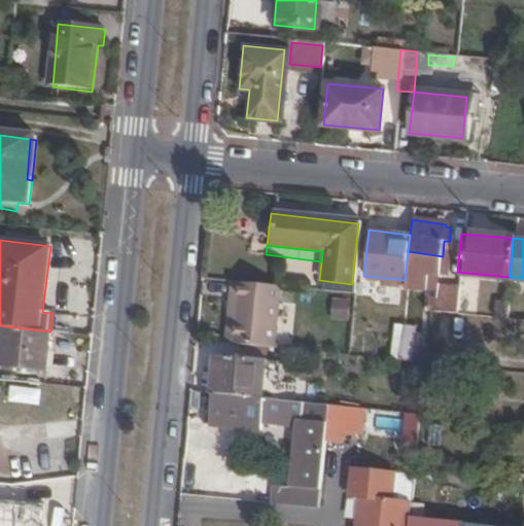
[(277,286),(229,280),(226,299),(236,300),(231,343),(272,347),(277,286)]
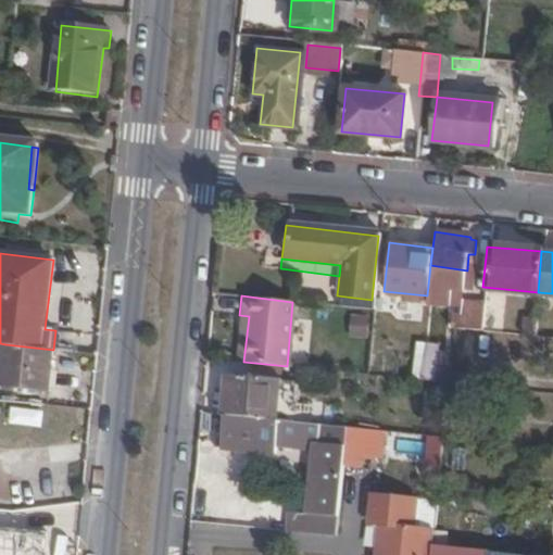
[(336,306),(371,311),(372,300),(337,295),(336,306)]
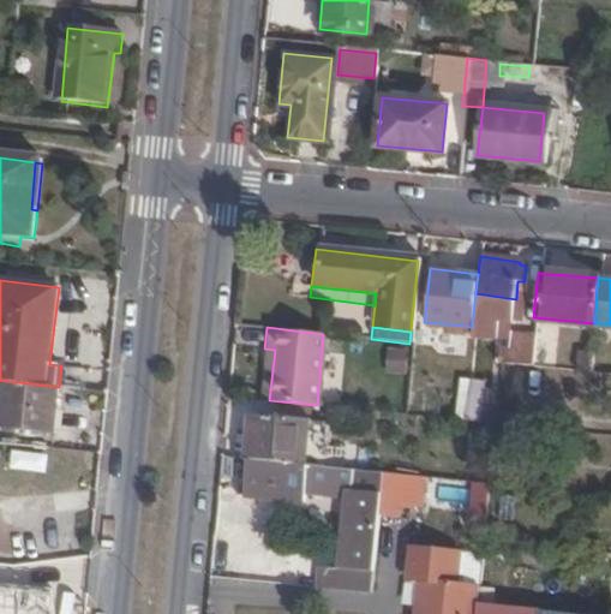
[(531,352),(532,334),(510,333),(508,364),(528,365),(531,352)]
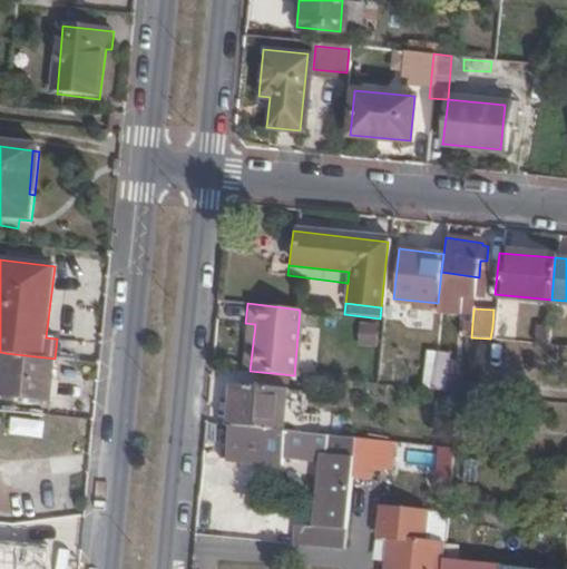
[(245,323),(241,371),(250,371),(255,324),(245,323)]
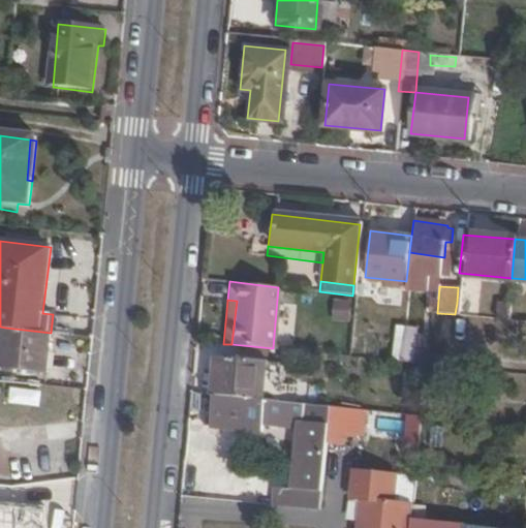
[(506,319),(508,303),(496,301),(494,318),(506,319)]
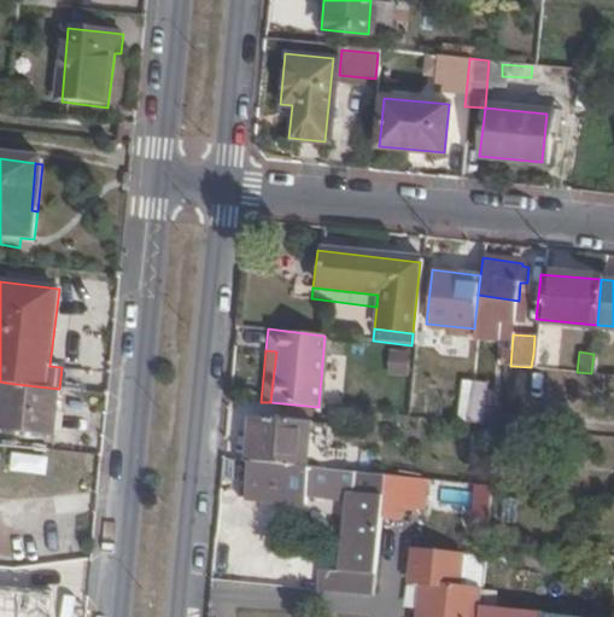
[(384,378),(404,379),(407,366),(386,364),(384,378)]
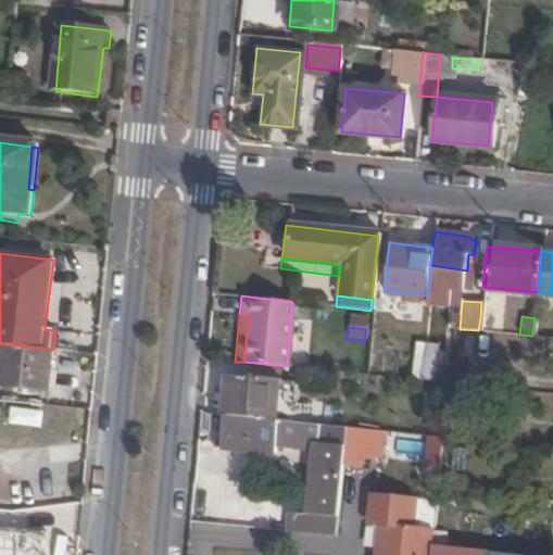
[(50,388),(53,350),(5,344),(1,383),(50,388)]
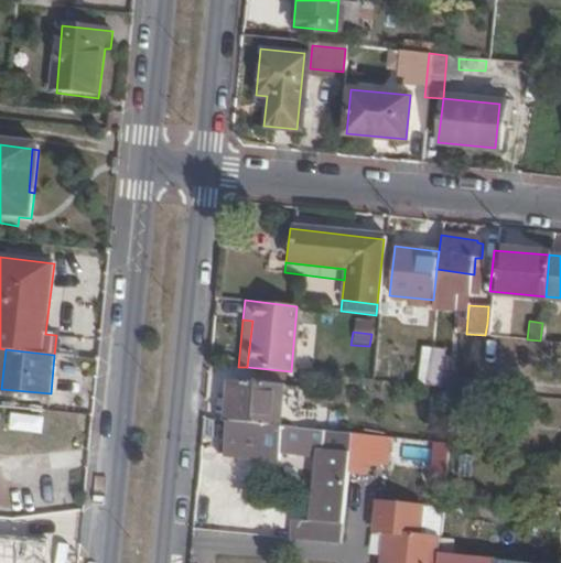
[(446,352),(421,350),(419,381),(444,382),(446,352)]
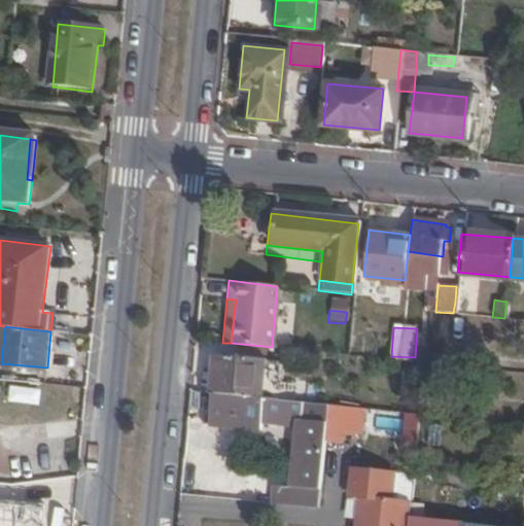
[(257,397),(287,400),(289,384),(259,380),(262,360),(210,354),(206,392),(257,397)]
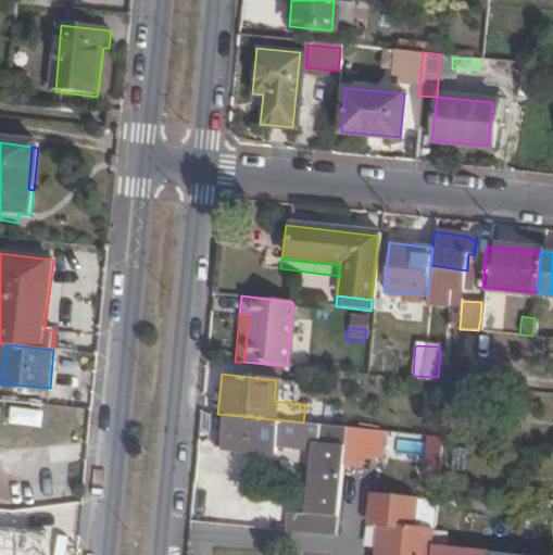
[(462,396),(463,383),(444,381),(443,394),(462,396)]
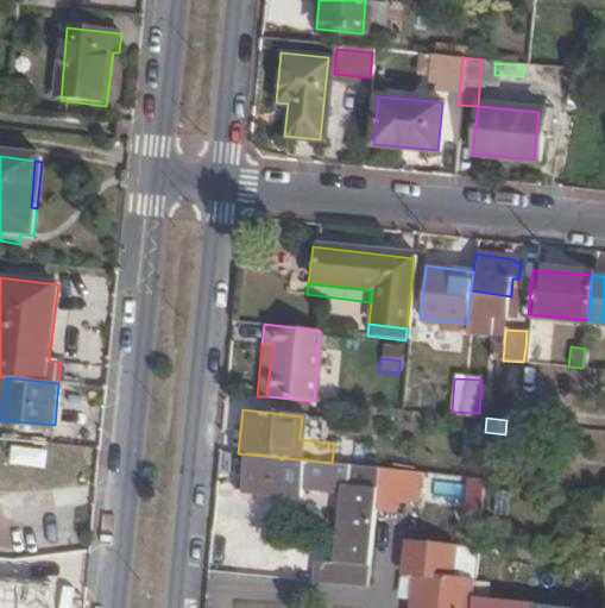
[(524,422),(506,420),(505,434),(523,436),(524,422)]
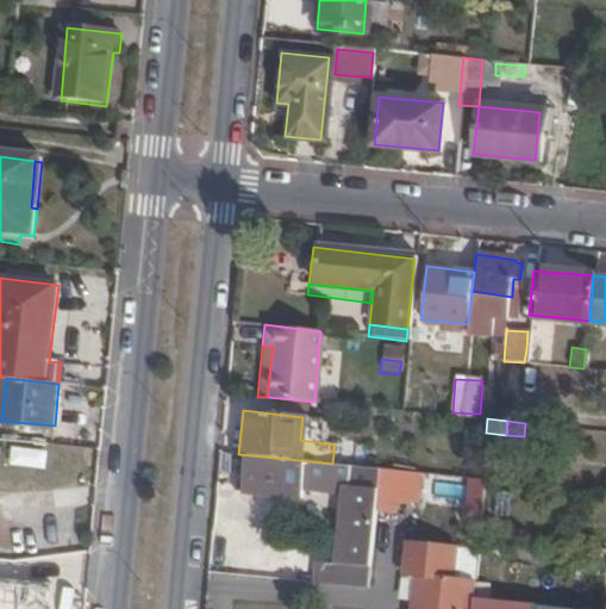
[(298,460),(238,454),(235,490),(294,497),(298,460)]
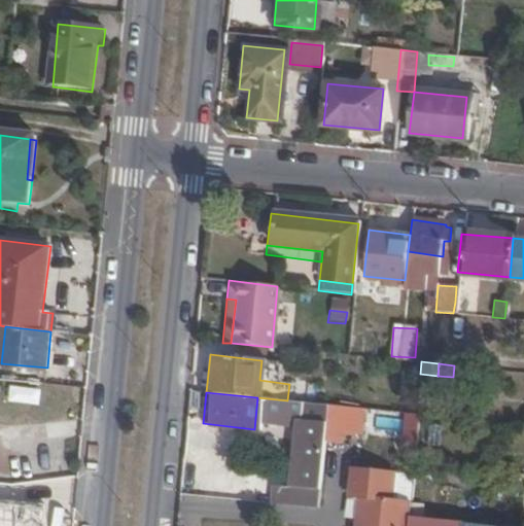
[(321,437),(324,404),(297,400),(295,420),(293,420),(286,504),(314,506),(316,489),(321,437)]
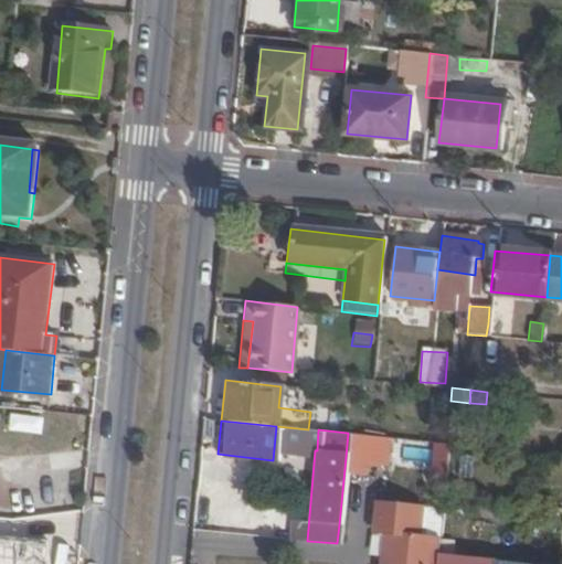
[(386,465),(390,437),(348,433),(345,469),(364,471),(366,463),(386,465)]
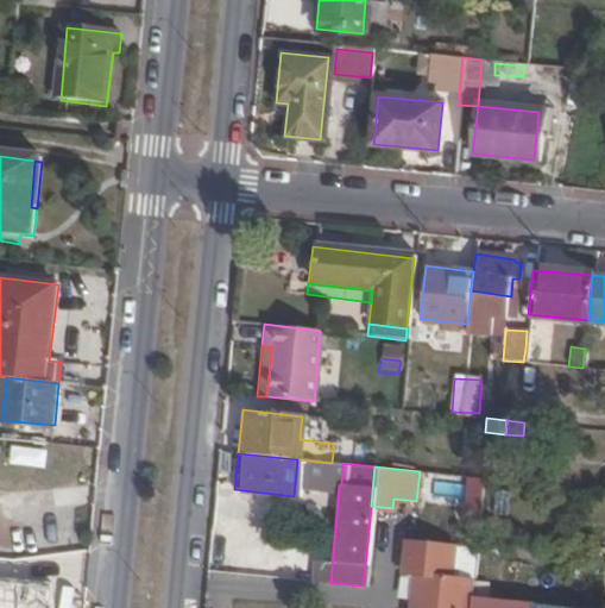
[(470,490),(479,490),(481,477),(471,476),(470,490)]
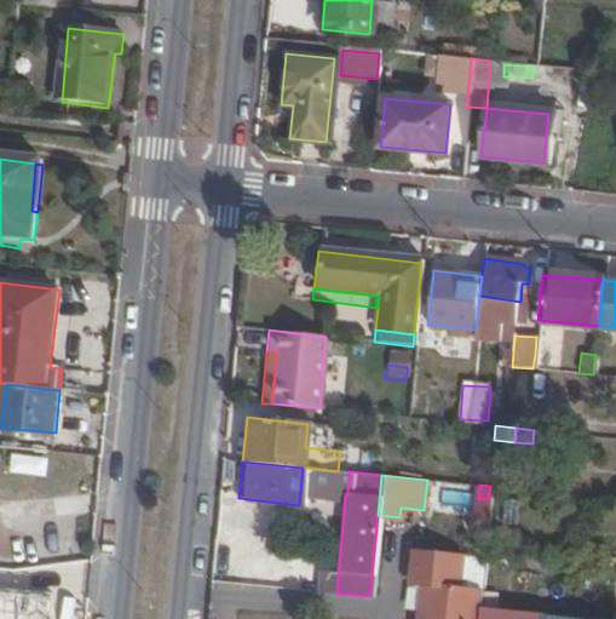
[(476,618),(478,603),(483,555),(413,548),(408,582),(421,583),(416,618),(476,618)]
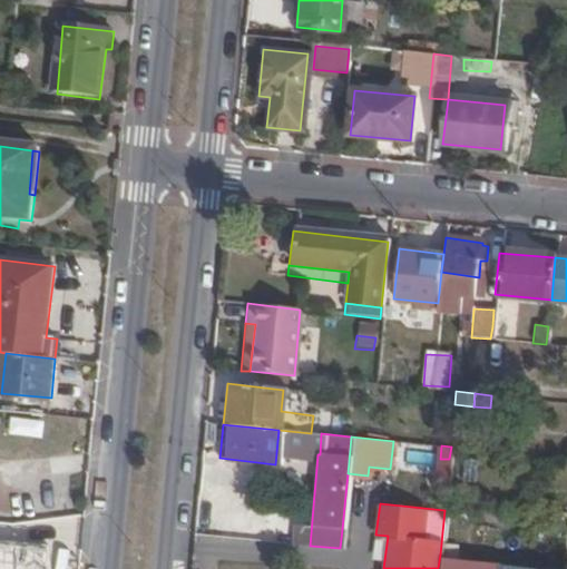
[(498,561),(440,555),(438,568),(525,568),(498,567),(498,561)]
